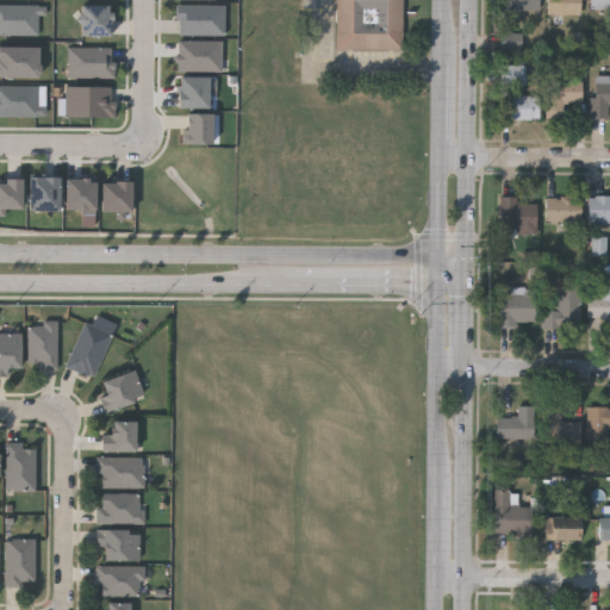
[(405,0),(405,49),(337,49),(337,0),(405,0)]
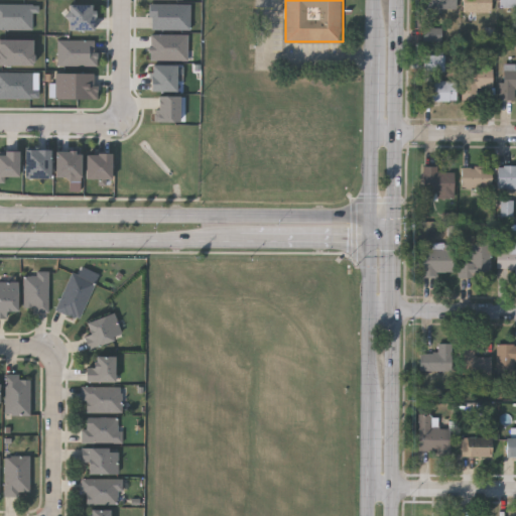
[(429,12),(429,0),(457,0),(457,12),(429,12)]
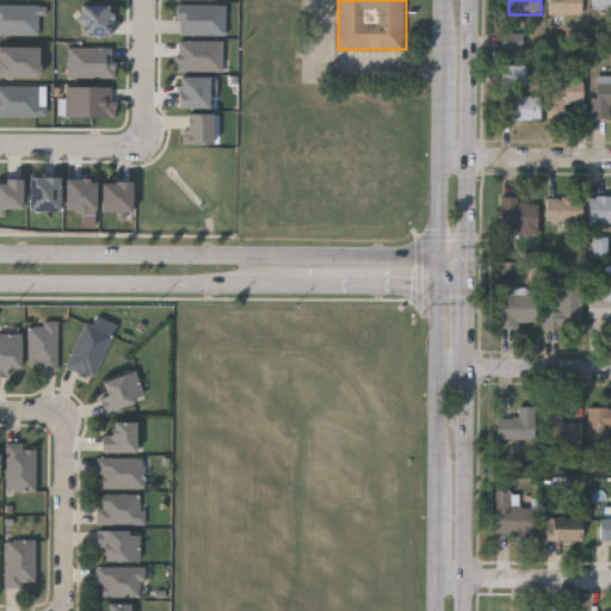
[(582,0),(582,14),(550,14),(550,0),(582,0)]
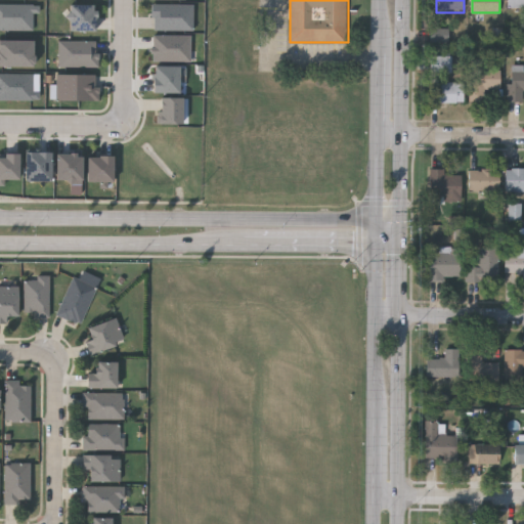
[(523,9),(508,9),(508,0),(523,0),(523,9)]
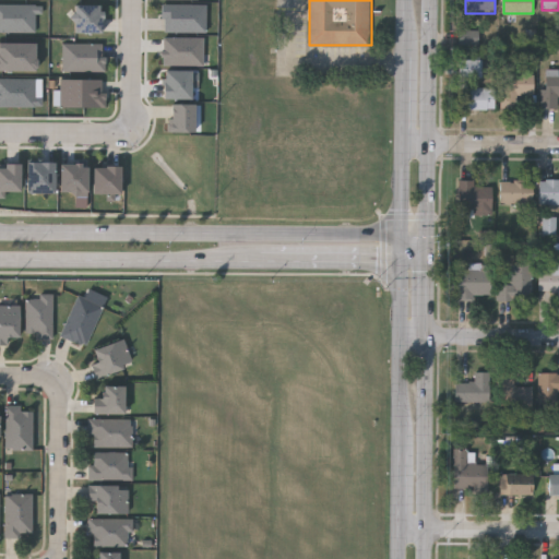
[(0,32),(36,33),(37,14),(44,14),(44,6),(0,4),(0,32)]
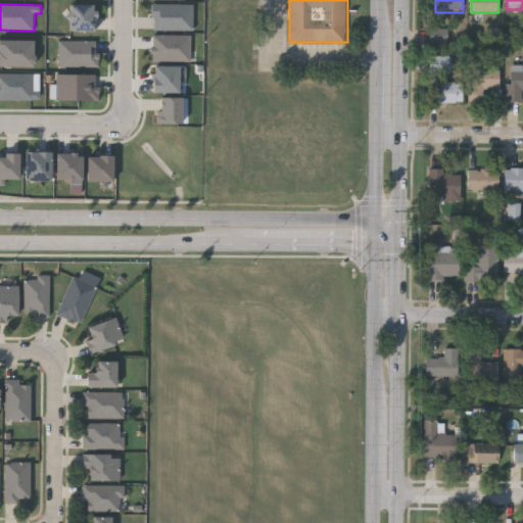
[(153,31),(194,31),(194,5),(154,4),(153,31)]
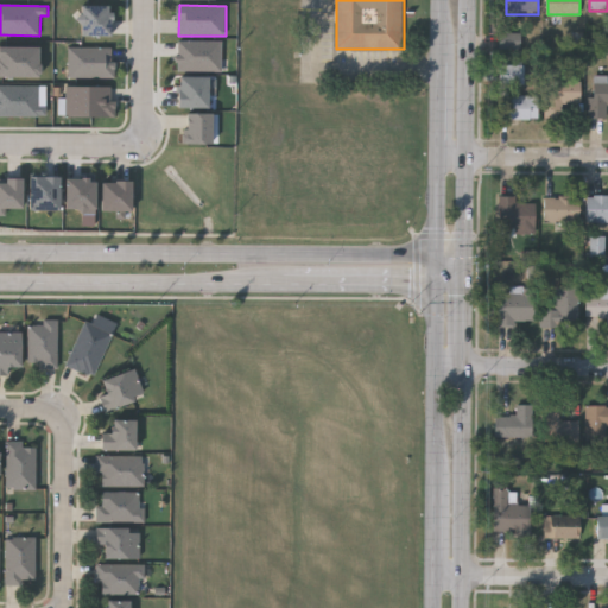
[(113,6),(80,6),(81,37),(113,36),(113,6)]
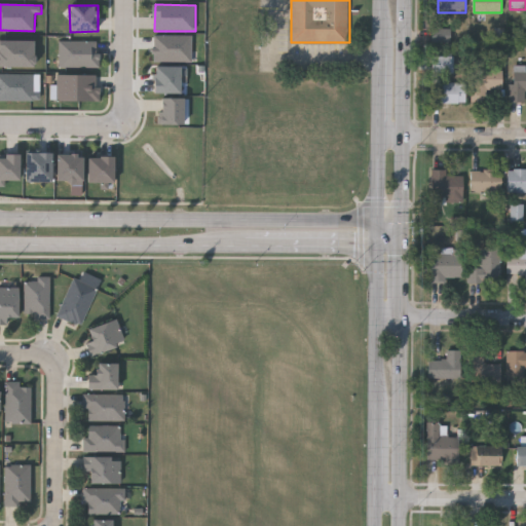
[(452,43),(451,29),(433,29),(433,43),(452,43)]
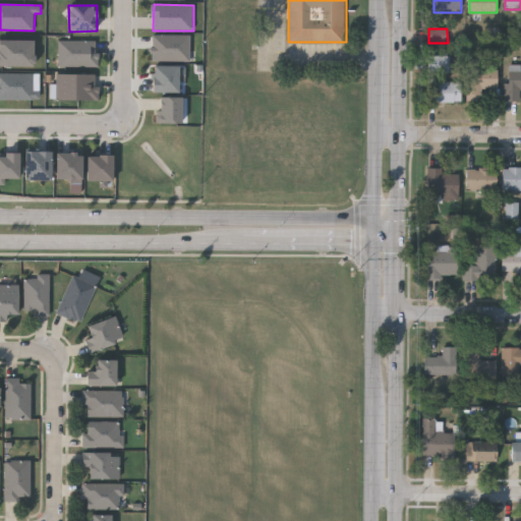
[(191,36),(153,35),(152,61),(190,62),(191,36)]
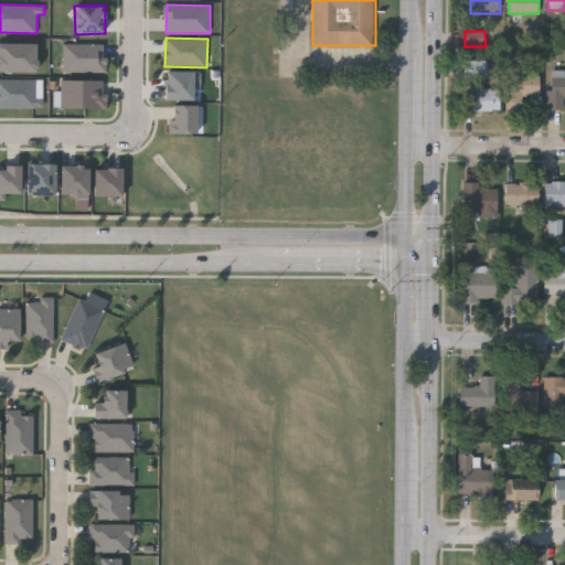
[(0,72),(38,73),(38,44),(0,43),(0,72)]
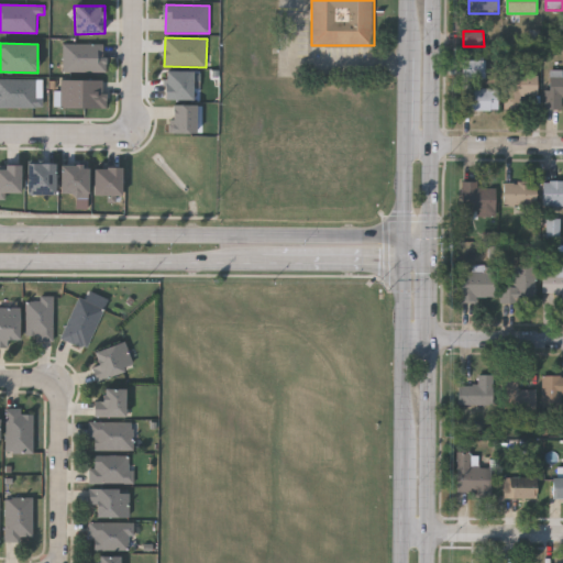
[(106,45),(64,44),(64,72),(106,73),(106,45)]
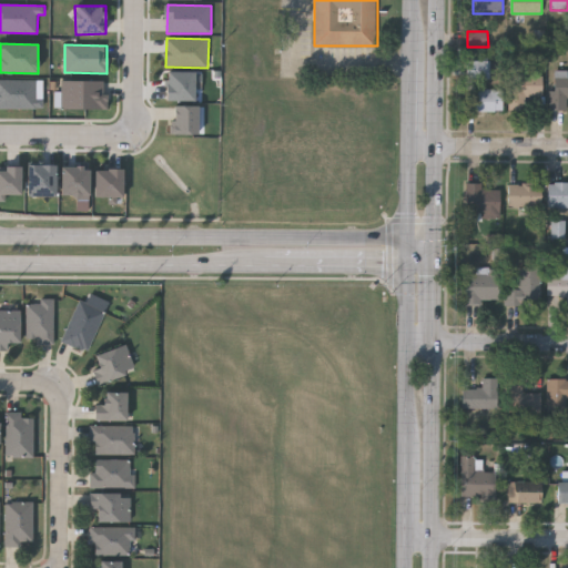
[(490,80),(466,80),(466,62),(490,62),(490,80)]
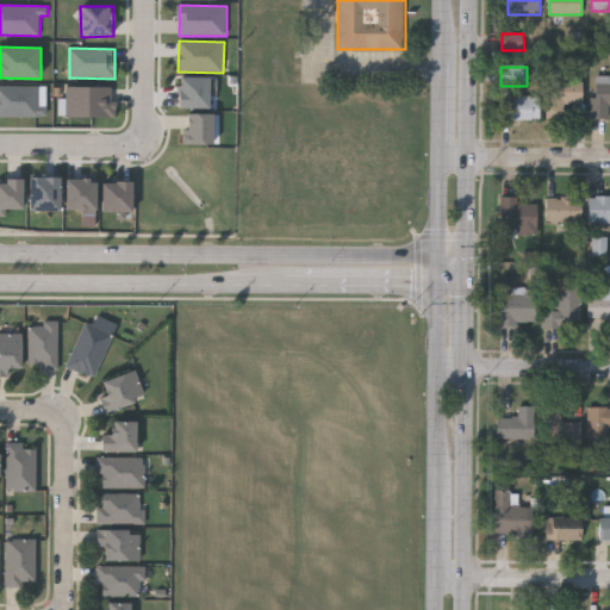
[(180,109),(211,109),(211,97),(218,97),(218,78),(181,78),(180,109)]
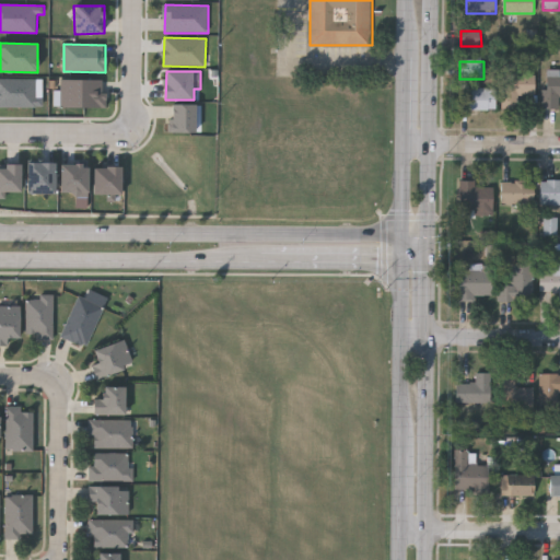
[(534,77),(534,96),(515,96),(515,111),(501,111),(501,77),(534,77)]
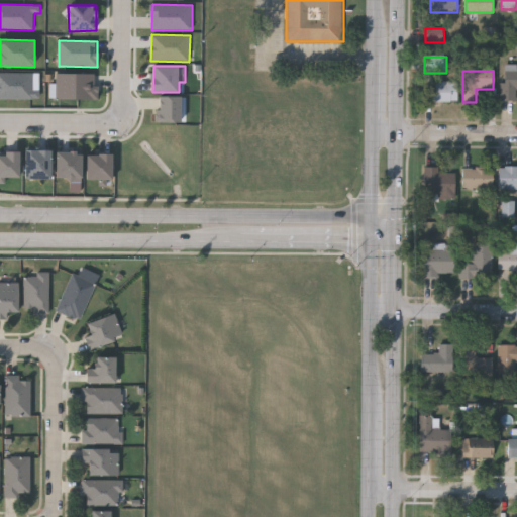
[(40,74),(0,73),(0,99),(40,99),(40,74)]
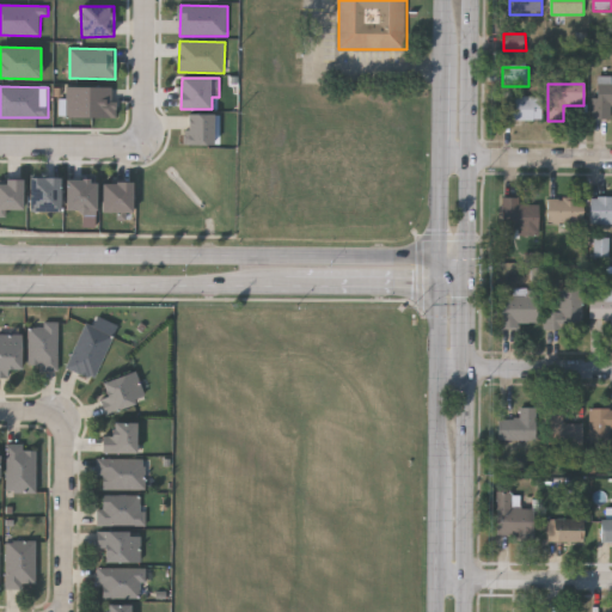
[(611,86),(611,108),(610,108),(610,121),(593,121),(593,86),(611,86)]
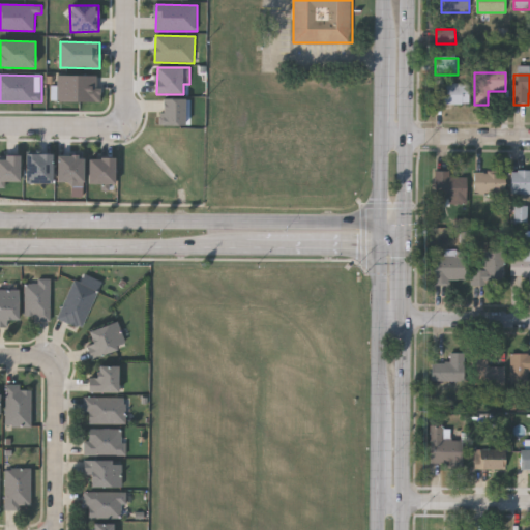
[(97,76),(58,76),(58,102),(101,102),(101,88),(97,88),(97,76)]
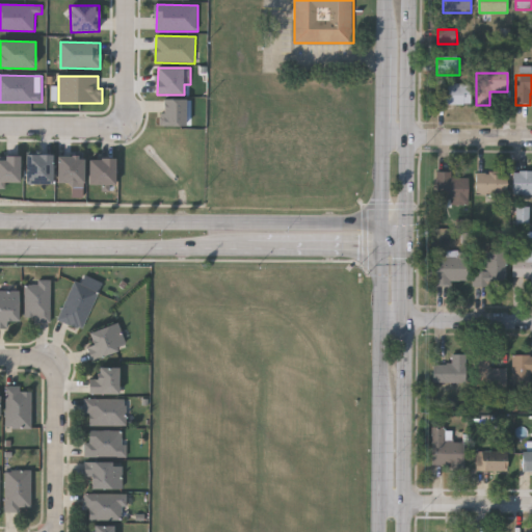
[(471,85),(471,106),(436,106),(436,85),(471,85)]
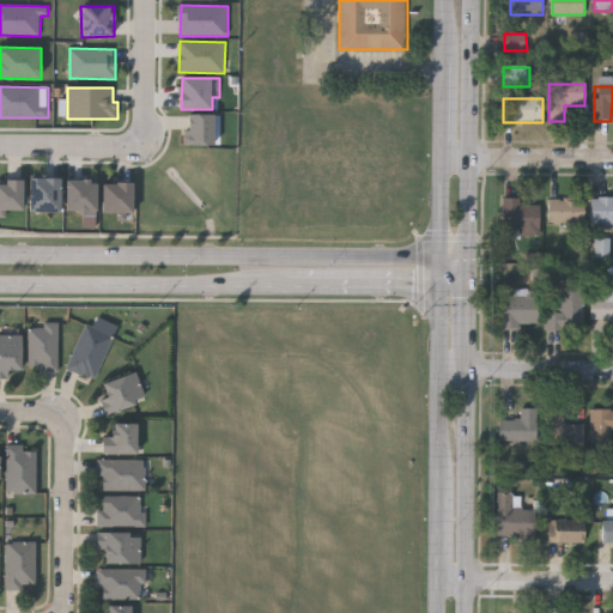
[(216,115),(188,115),(187,145),(216,146),(216,115)]
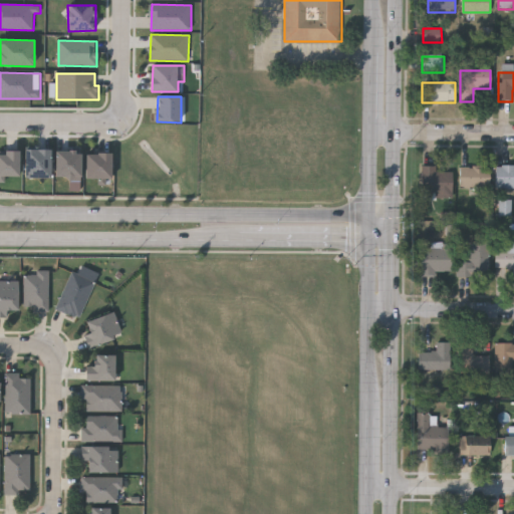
[(51,178),(51,150),(26,150),(26,179),(51,178)]
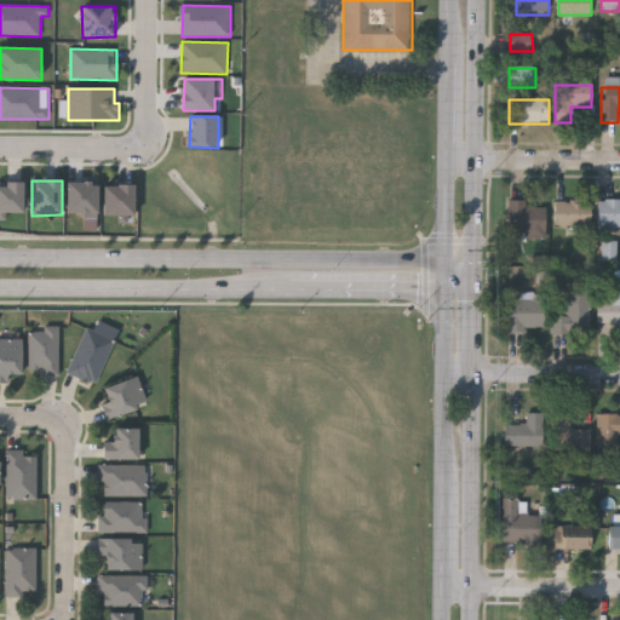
[(68,218),(99,217),(99,183),(68,183),(68,218)]
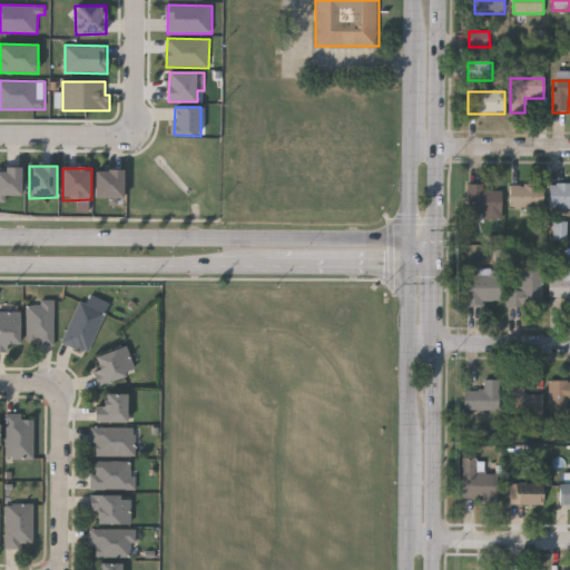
[(0,169),(0,202),(6,203),(6,196),(22,196),(22,169),(0,169)]
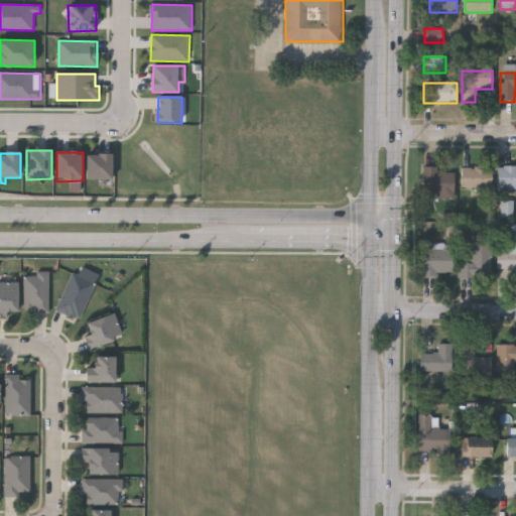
[(88,155),(88,179),(113,179),(113,154),(88,155)]
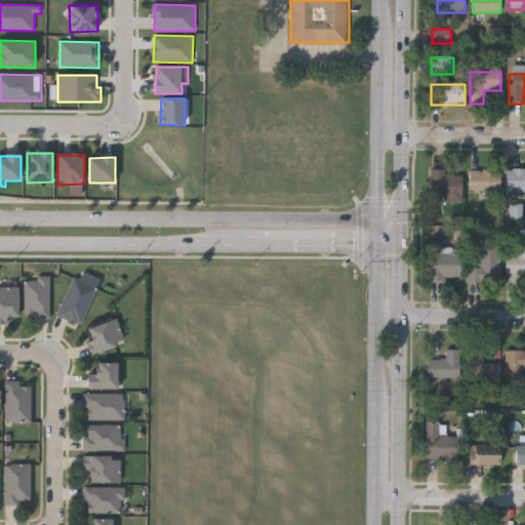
[(445,170),(445,176),(461,176),(462,203),(430,203),(430,170),(445,170)]
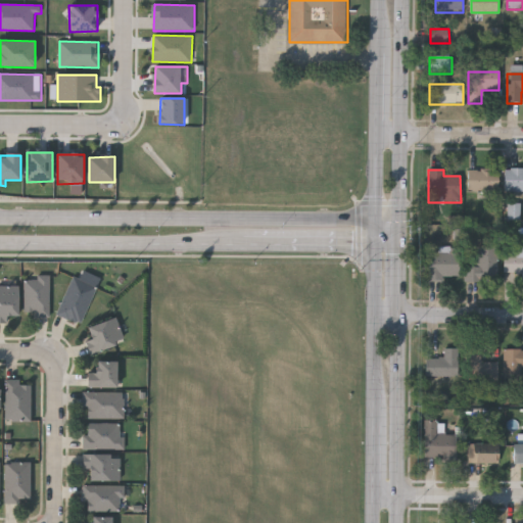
[(468,191),(468,171),(496,171),(496,191),(468,191)]
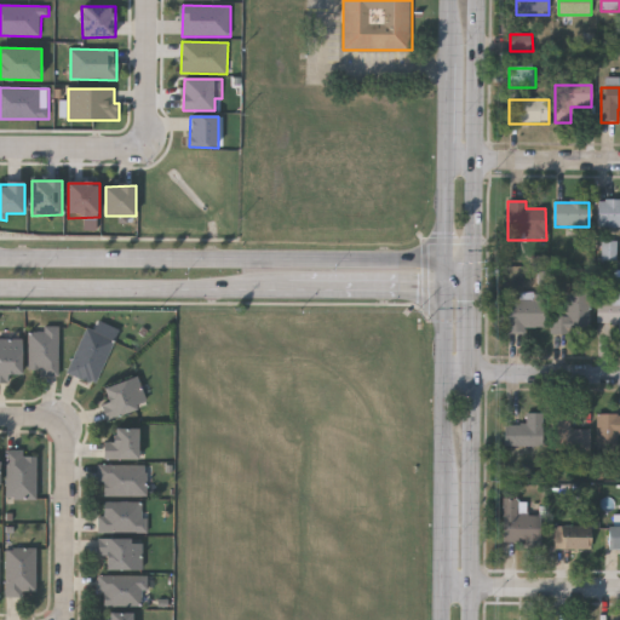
[(619,229),(598,229),(598,202),(619,202),(619,229)]
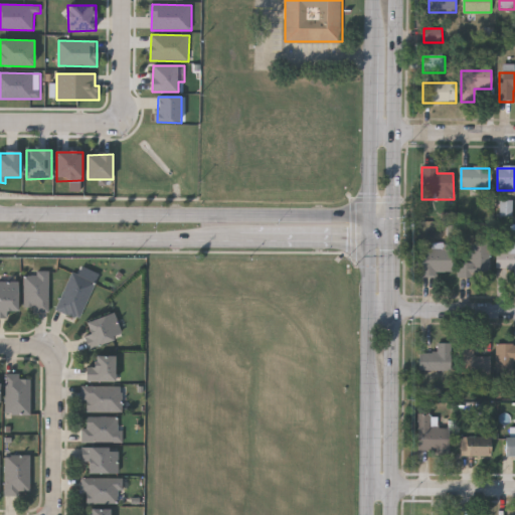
[(513,216),(513,199),(501,199),(501,216),(513,216)]
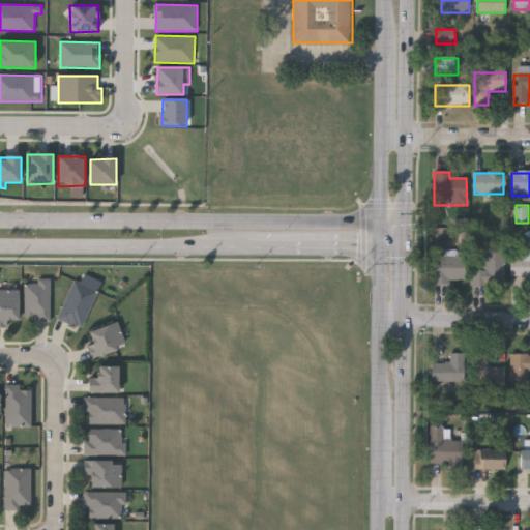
[(466,252),(466,284),(434,284),(434,257),(445,257),(445,252),(466,252)]
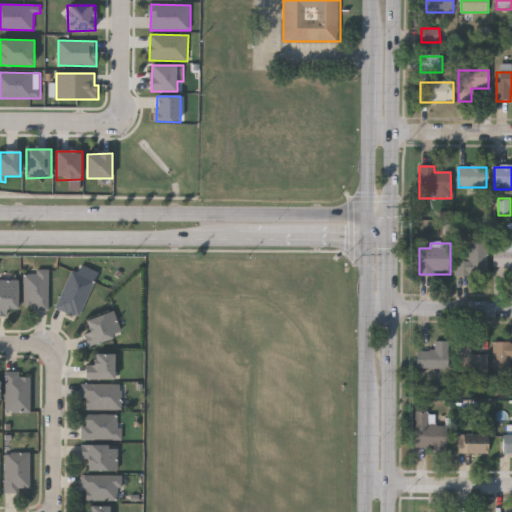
[(467,253),(467,243),(487,243),(487,276),(456,276),(456,253),(467,253)]
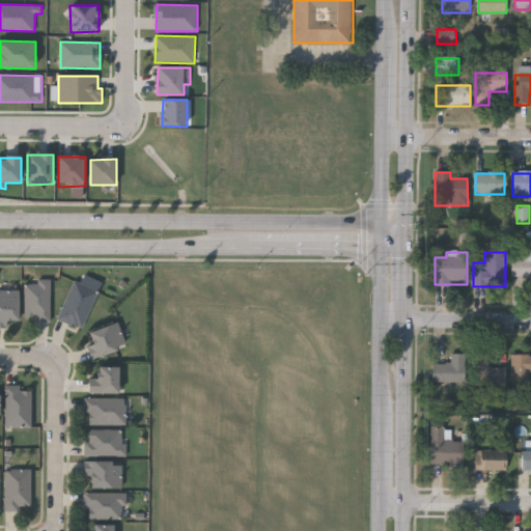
[(530,280),(511,280),(511,258),(523,258),(523,252),(530,252),(530,280)]
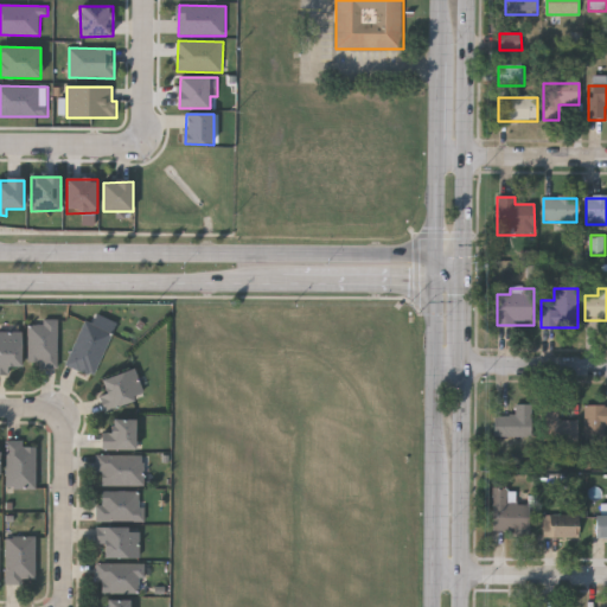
[(56,364),(26,365),(26,321),(56,320),(56,364)]
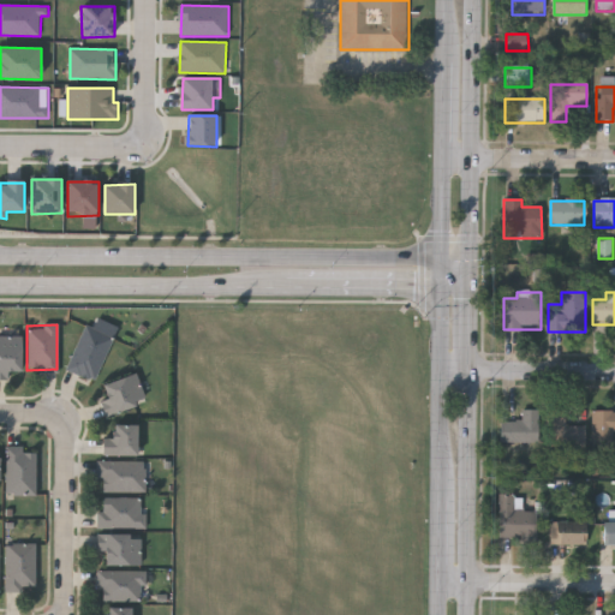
[(65,369),(84,324),(112,336),(93,381),(65,369)]
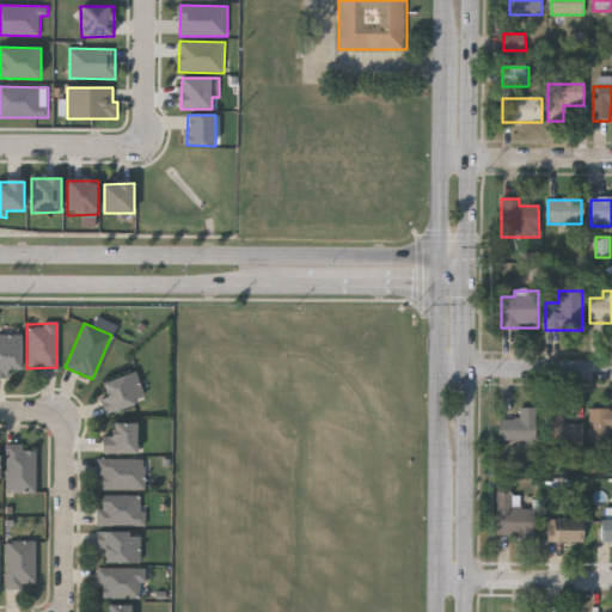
[(6,377),(0,377),(0,334),(19,334),(19,367),(6,367),(6,377)]
